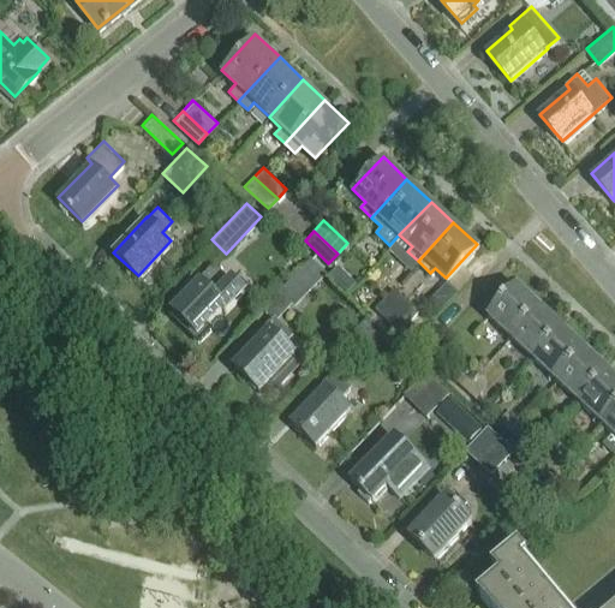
[(309,257),(279,287),(294,303),(327,269),(311,255),(309,257)]
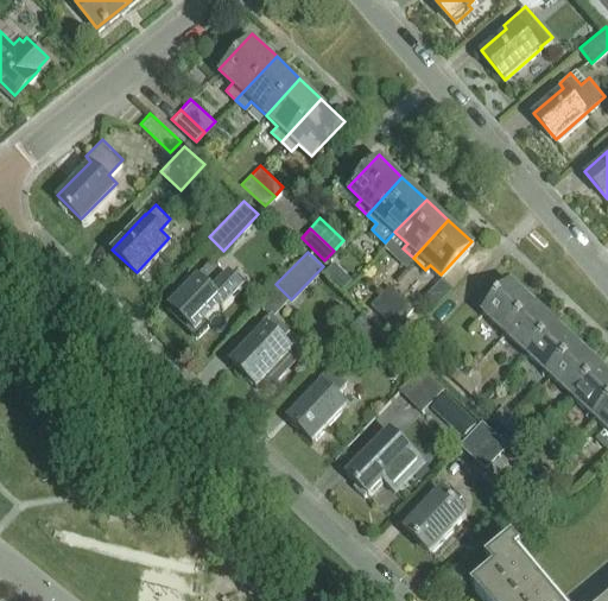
[(226,273),(209,258),(192,276),(196,279),(171,305),(194,327),(190,330),(196,335),(208,322),(204,318),(219,303),(222,305),(241,285),(228,272),(226,273)]
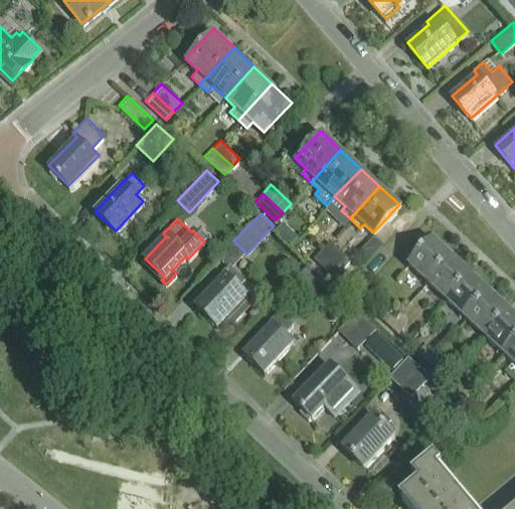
[(406,263),(426,282),(453,253),(433,235),(406,263)]
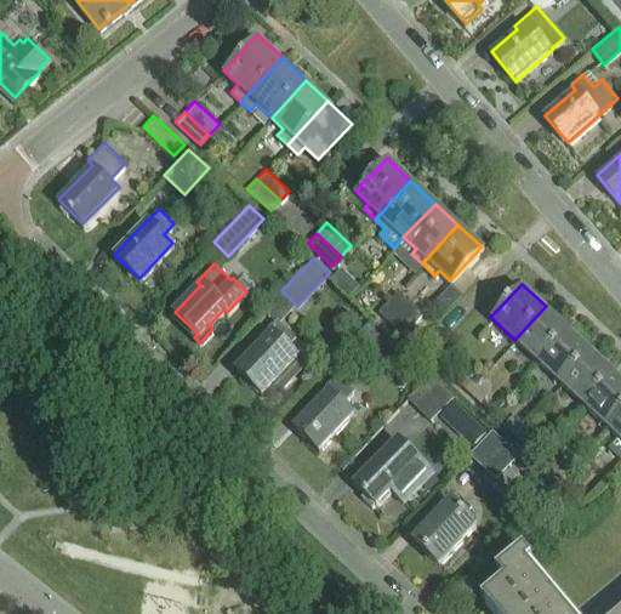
[(389,300),(412,323),(422,312),(398,289),(389,300)]
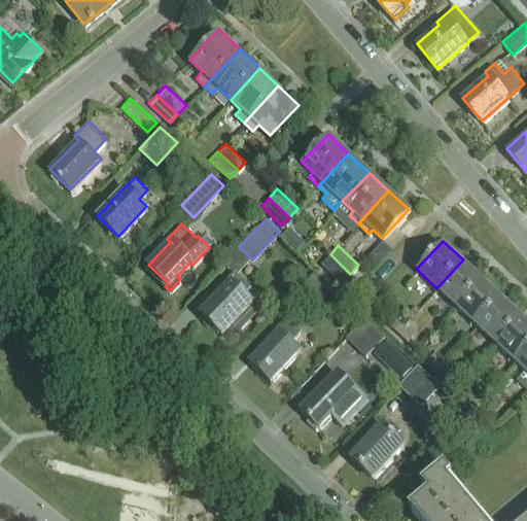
[(342,282),(350,274),(330,254),(321,263),(342,282)]
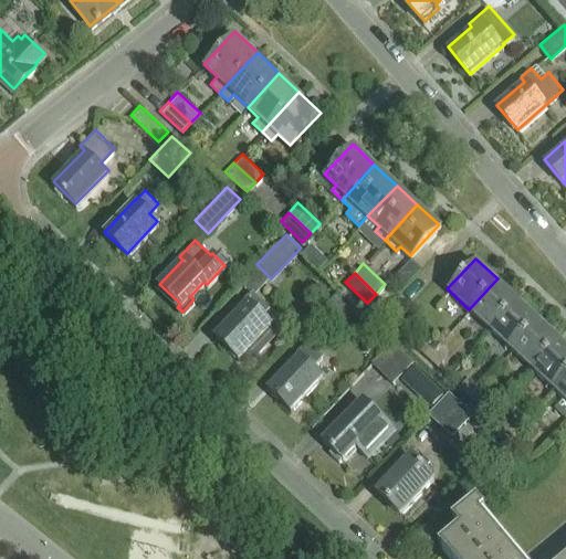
[(469,309),(490,328),(519,298),(498,278),(469,309)]
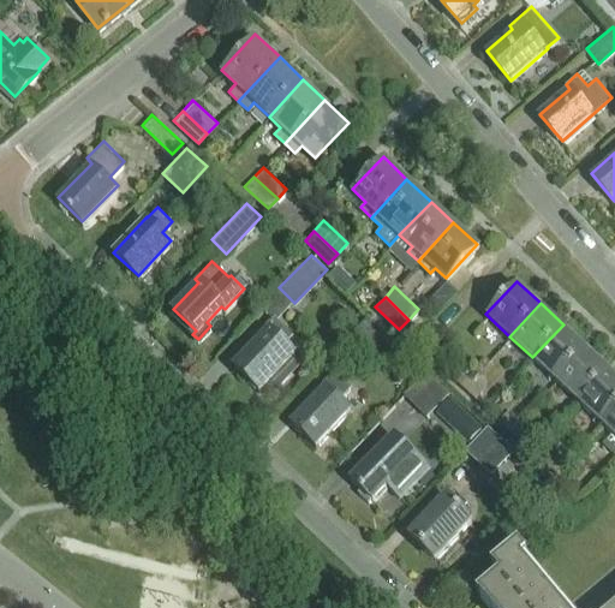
[(243,346),(248,350),(233,364),(258,388),(267,380),(274,387),(288,371),(281,365),(293,351),(284,341),(292,332),(273,314),(243,346)]
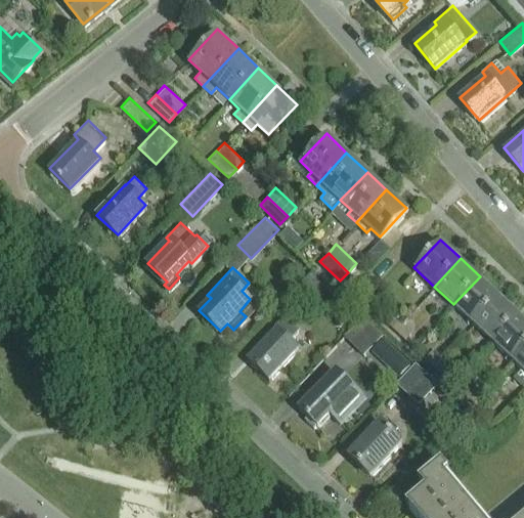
[(312,267),(293,288),(302,297),(309,305),(330,284),(321,276),(312,267)]
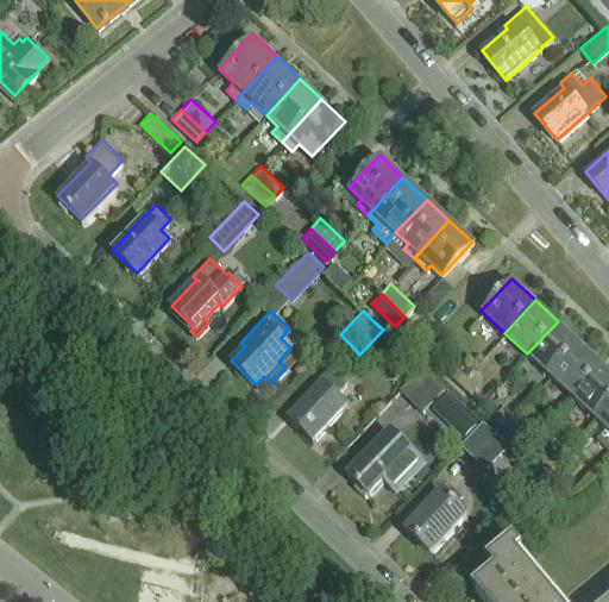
[(527,353),(550,375),(581,343),(558,321),(527,353)]
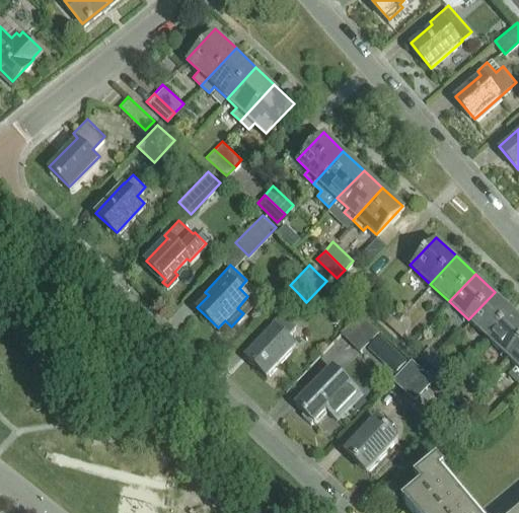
[(514,309),(495,292),(468,319),(489,338),(514,309)]
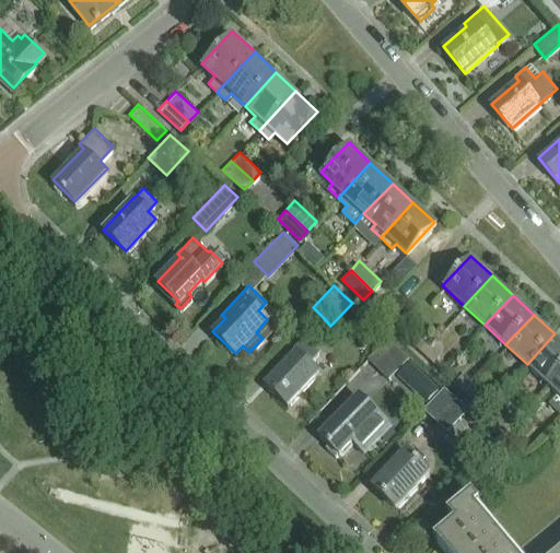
[(527,364),(548,383),(559,368),(559,338),(555,333),(527,364)]
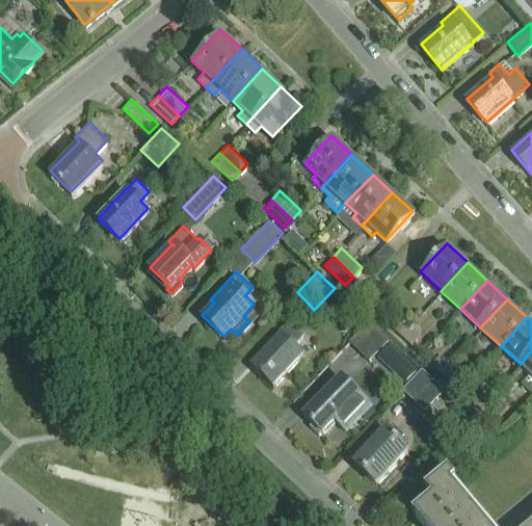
[(274,340),(251,364),(272,384),(302,352),(292,343),(303,332),(289,318),(271,337),(274,340)]
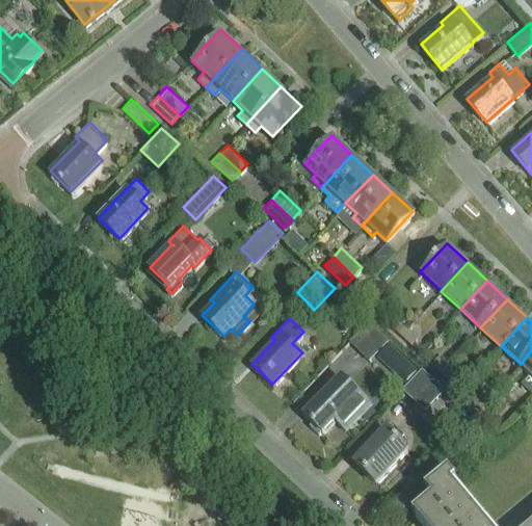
[(392,324),(401,334),(407,326),(398,318),(392,324)]
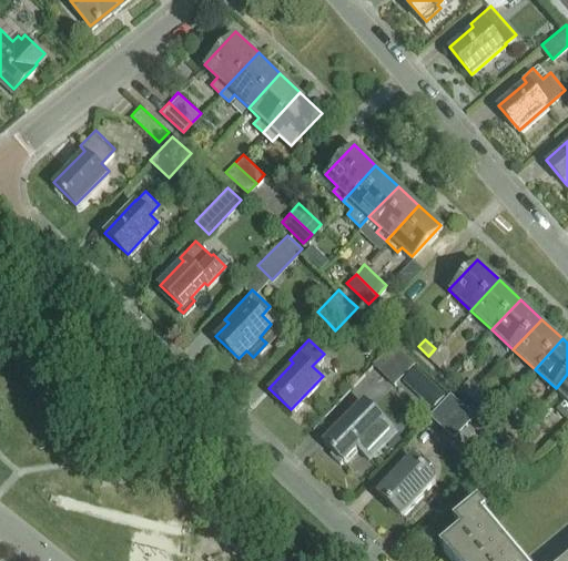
[(416,363),(393,340),(372,361),(396,384),(416,363)]
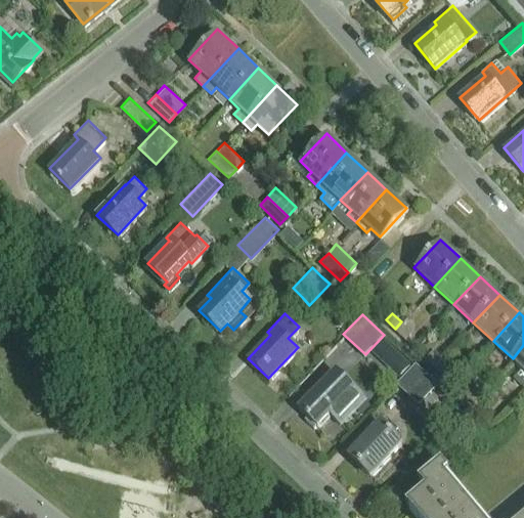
[(401,321),(395,329),(404,337),(410,331),(401,321)]
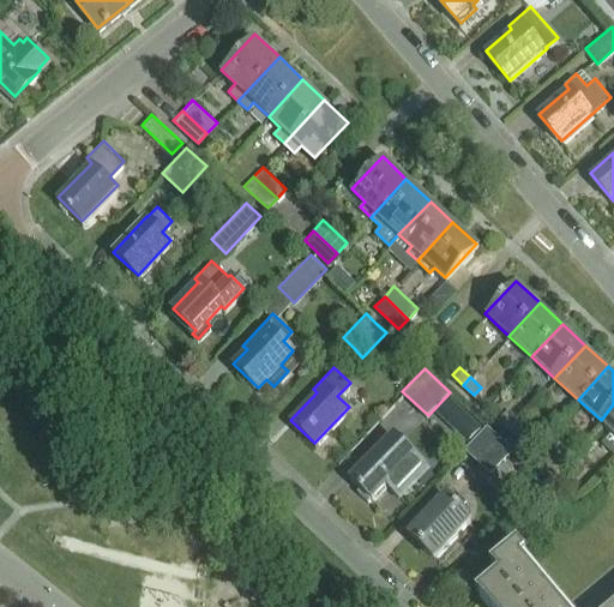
[(613,450),(613,404),(601,420),(611,431),(602,440),(613,450)]
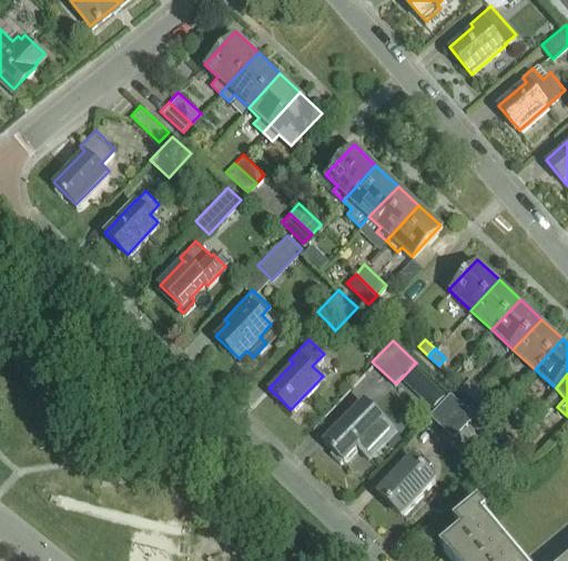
[(460,385),(470,395),(477,388),(467,378),(460,385)]
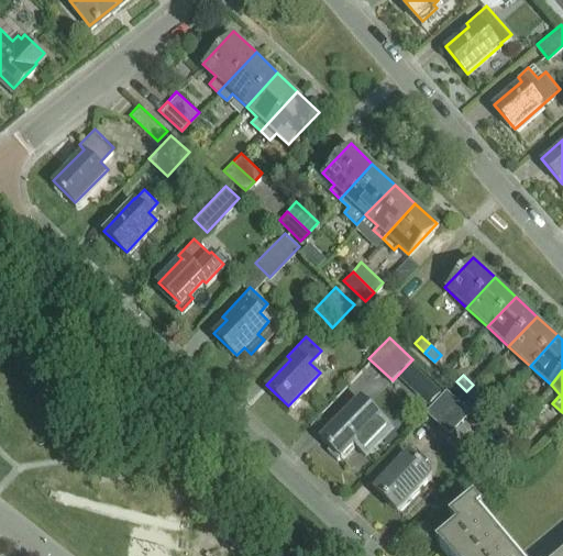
[(429,376),(416,389),(430,402),(443,389),(429,376)]
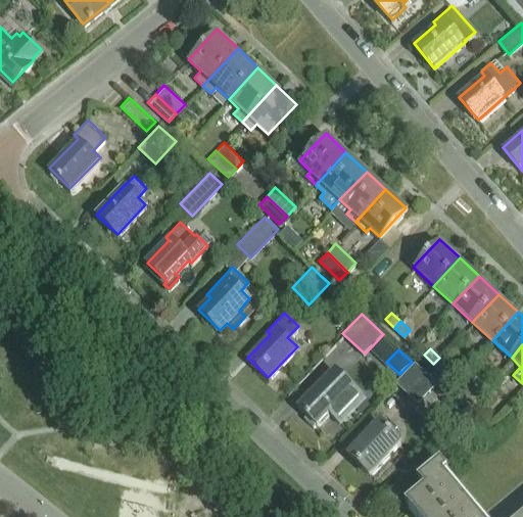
[(439,358),(433,364),(442,372),(448,366),(439,358)]
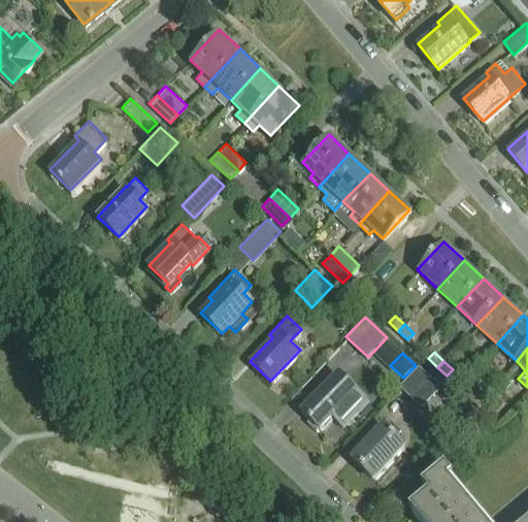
[(442,385),(419,363),(399,385),(422,406),(442,385)]
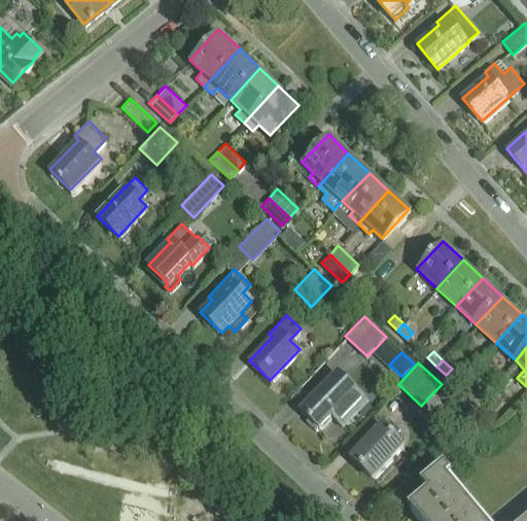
[(336,371),(300,409),(308,417),(306,419),(314,428),(317,425),(318,426),(330,414),(341,423),(364,397),(336,371)]
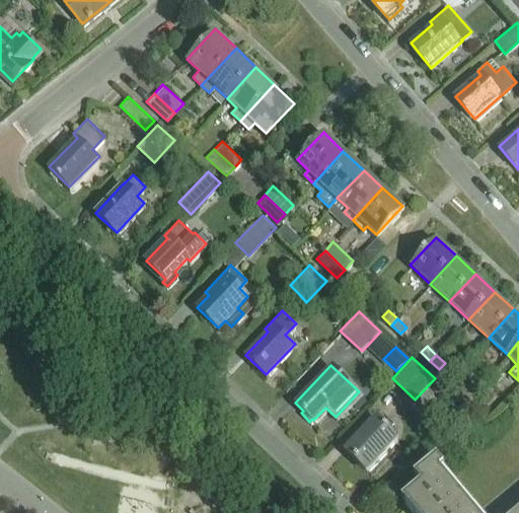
[(459,388),(468,396),(474,390),(465,381),(459,388)]
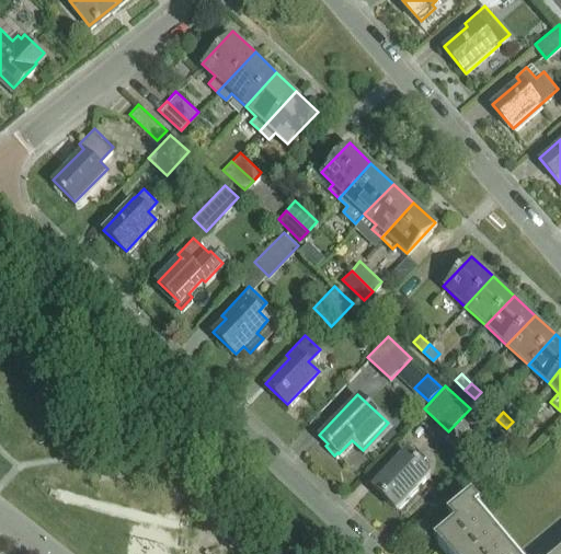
[(513,422),(506,428),(516,438),(523,430),(513,422)]
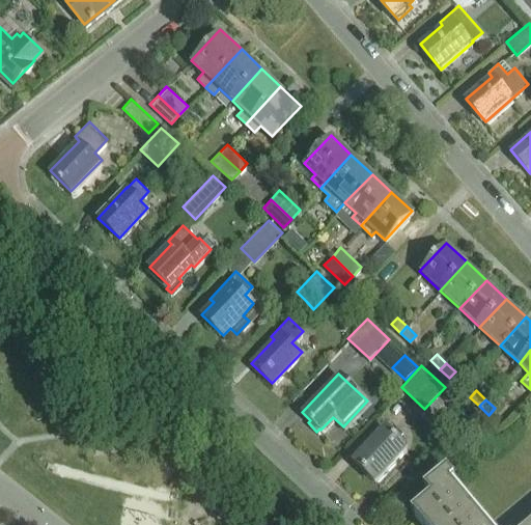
[(384,426),(353,460),(374,479),(406,445),(396,437),(402,430),(390,419),(384,426)]
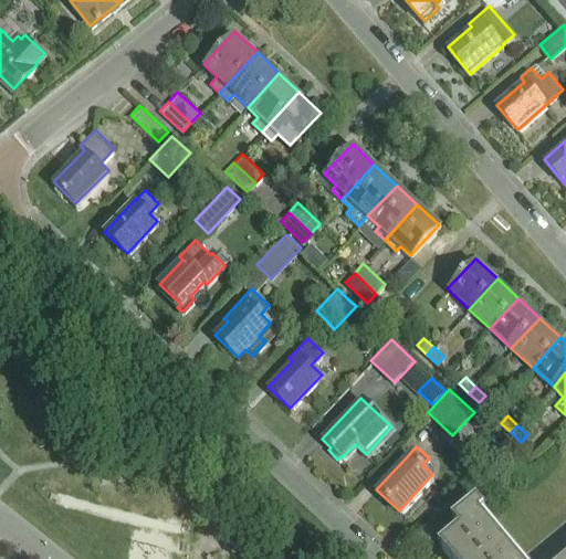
[(451,558),(525,558),(475,499),(451,520),(459,529),(440,546),(451,558)]
